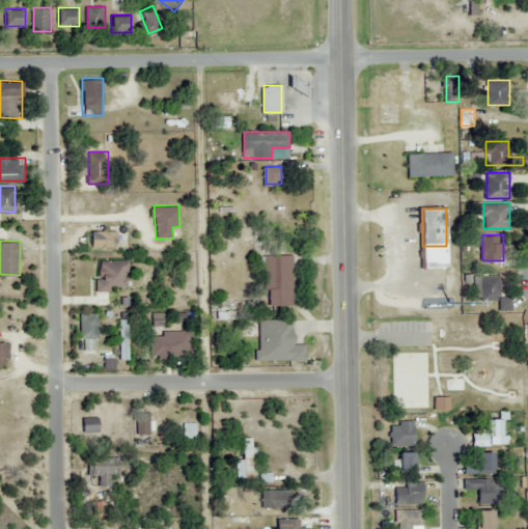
[(294,255),(267,255),(267,304),(294,304),(294,255)]
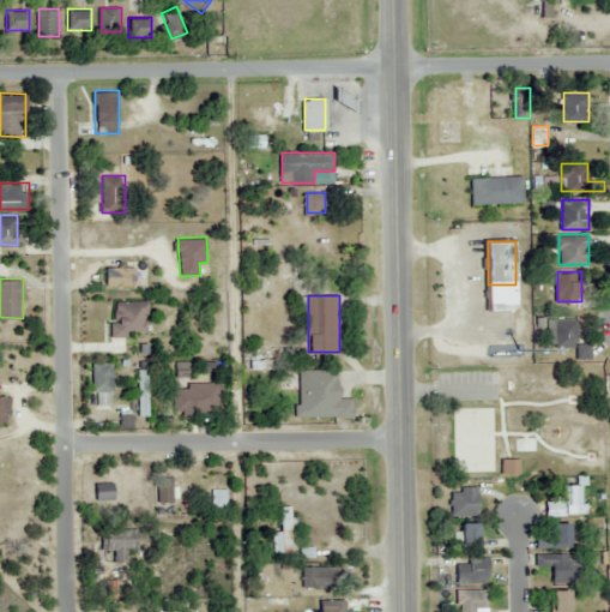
[(150,300),(114,300),(114,334),(150,334),(150,300)]
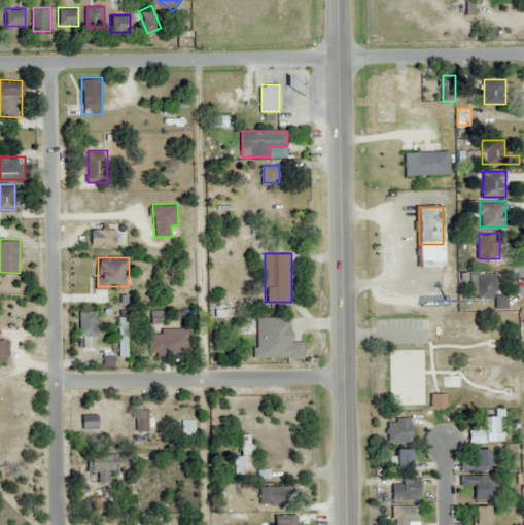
[(496,308),(509,308),(509,294),(496,294),(496,271),(478,271),(478,296),(496,296),(496,308)]
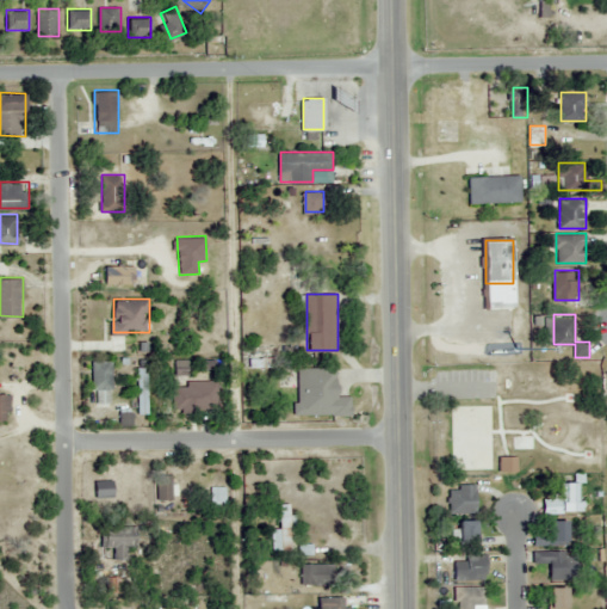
[(113,360),(94,360),(94,401),(113,401),(113,360)]
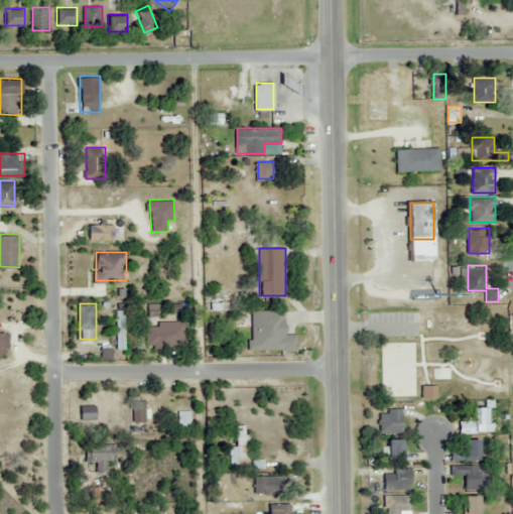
[(127,309),(118,309),(118,349),(127,349),(127,309)]
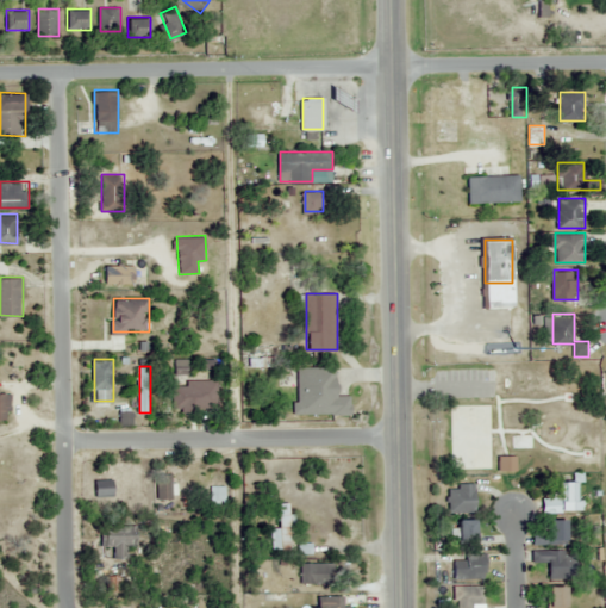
[(337,366),(298,366),(298,413),(351,413),(351,395),(337,395),(337,366)]
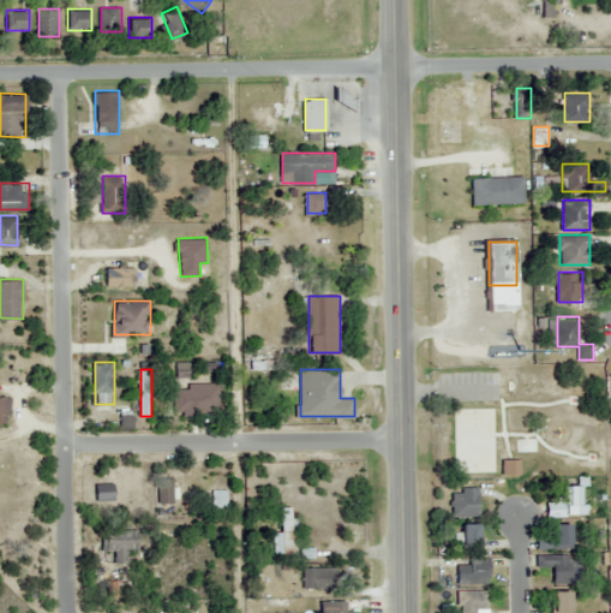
[(205,385),(192,385),(192,373),(178,373),(178,405),(205,405),(205,385)]
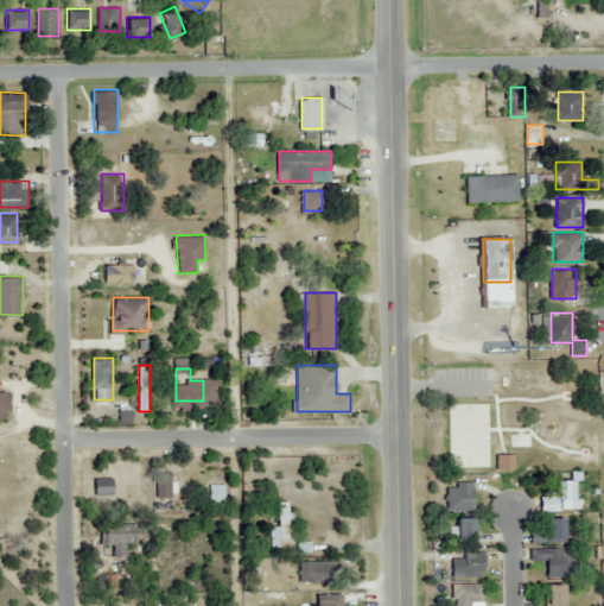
[(0,417),(10,417),(10,391),(0,390),(0,417)]
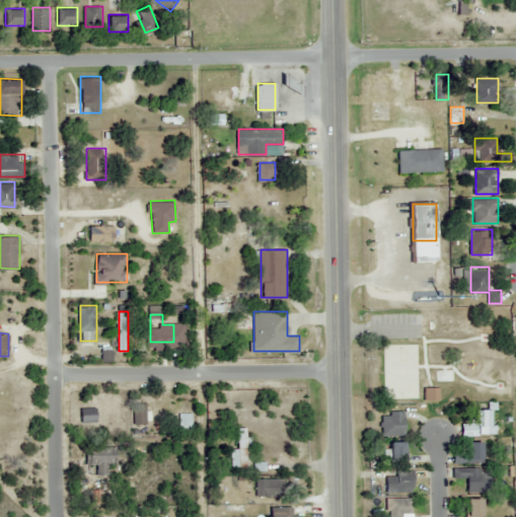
[(149,424),(149,402),(134,402),(134,424),(149,424)]
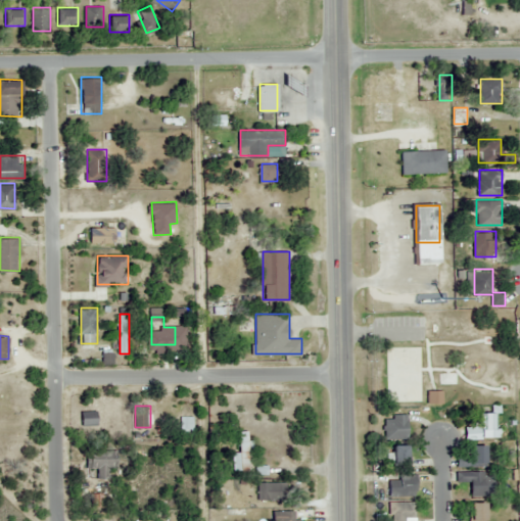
[(99,410),(83,410),(83,425),(99,425),(99,410)]
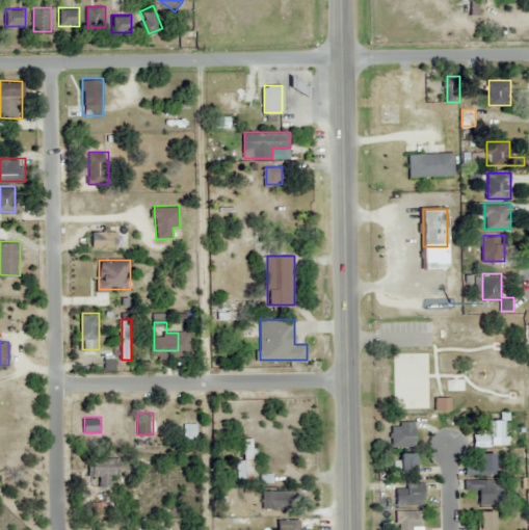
[(491,433),(478,433),(478,444),(506,444),(506,419),(491,419),(491,433)]
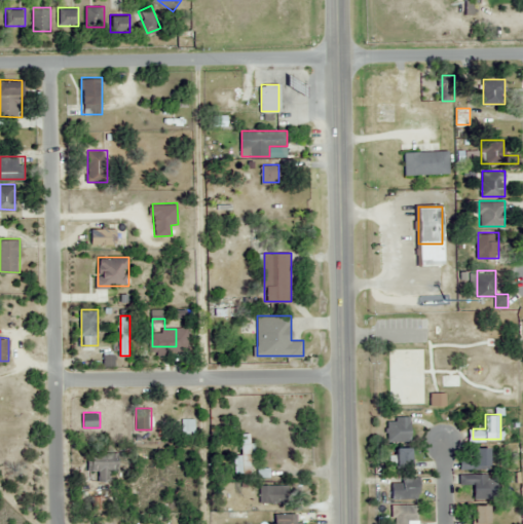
[(411,416),(388,416),(388,441),(411,441),(411,416)]
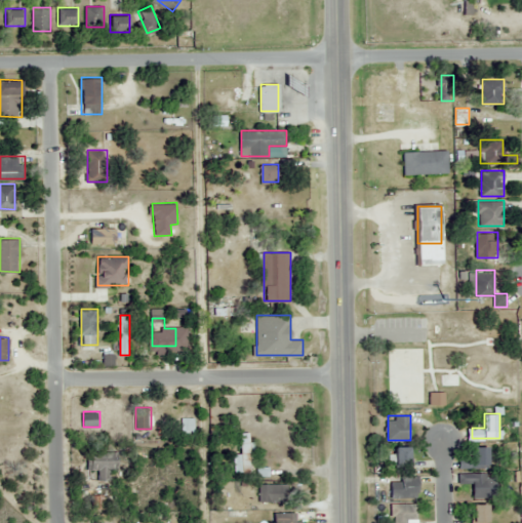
[(196,437),(196,417),(183,417),(183,437),(196,437)]
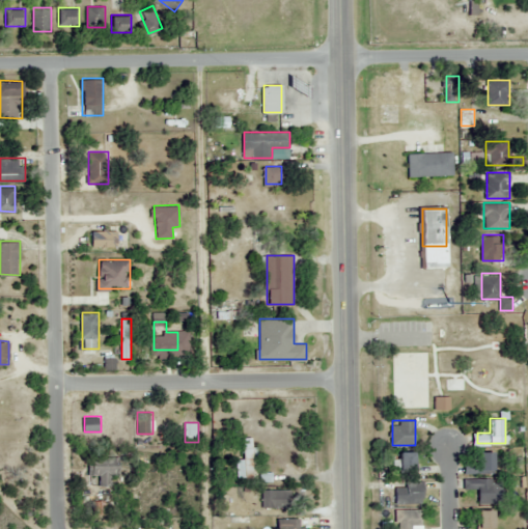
[(0,428),(0,438),(25,439),(25,429),(0,428)]
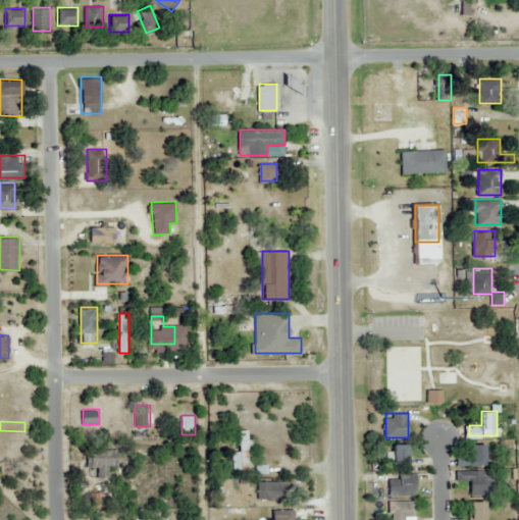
[(241,467),(252,467),(251,430),(240,430),(241,467)]
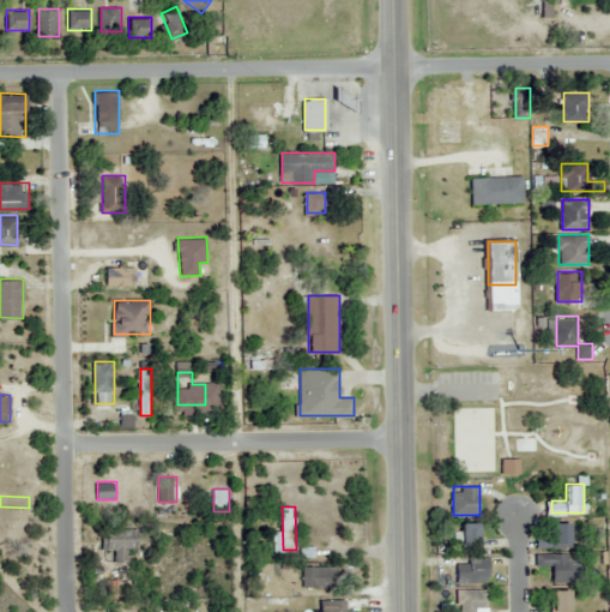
[(479,522),(461,522),(460,543),(479,543),(479,522)]
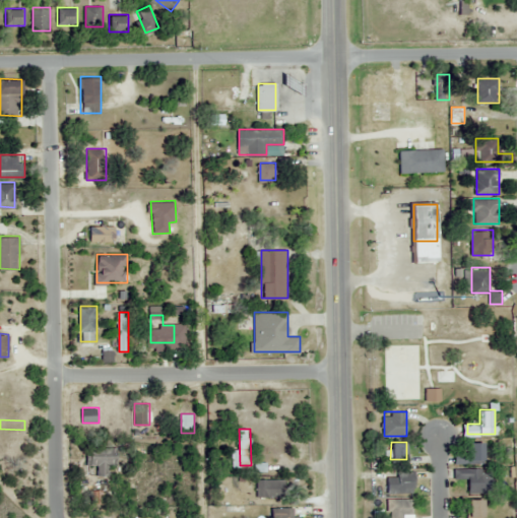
[(485,462),(485,442),(468,442),(468,462),(485,462)]
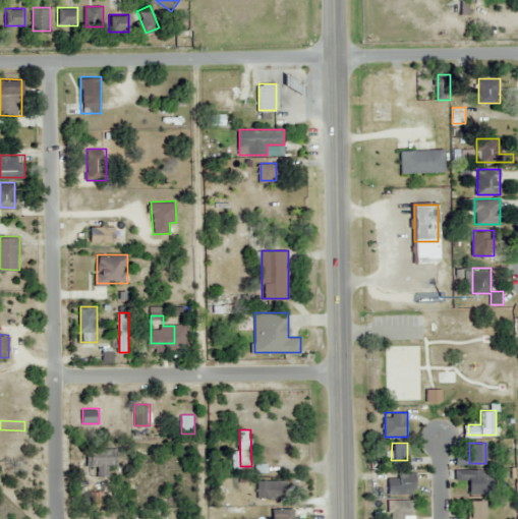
[(13,444),(13,454),(22,454),(22,444),(13,444)]
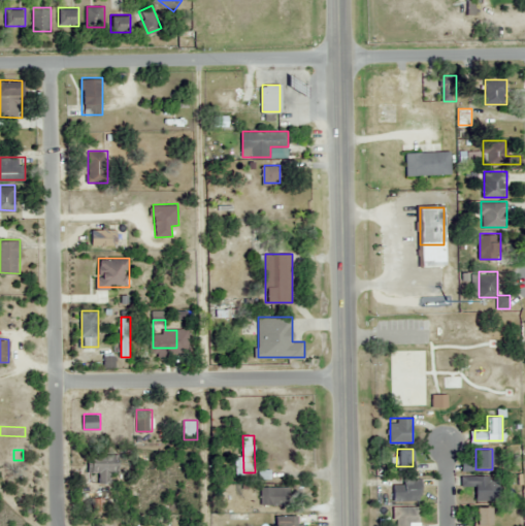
[(88,471),(100,471),(100,483),(118,483),(118,454),(88,454),(88,471)]
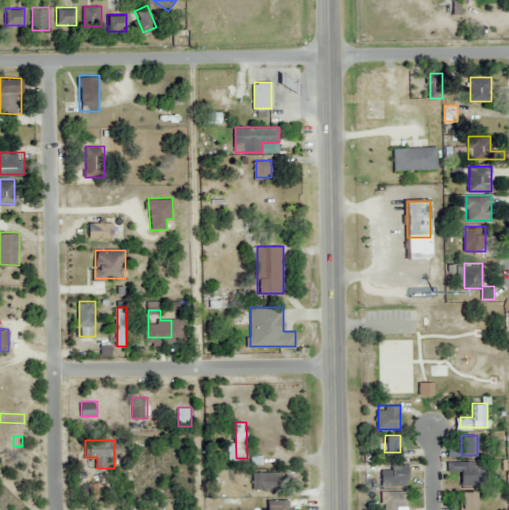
[(479,461),(449,461),(449,471),(462,471),(462,483),(479,483),(479,461)]
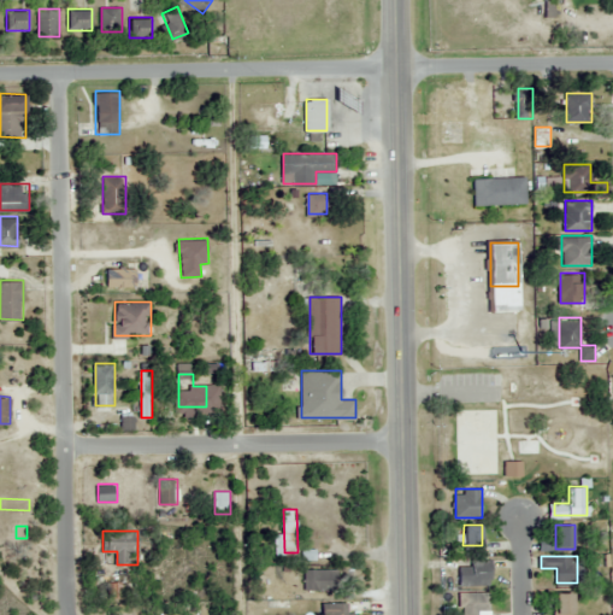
[(493,557),(471,557),(471,563),(460,563),(460,584),(493,584),(493,557)]
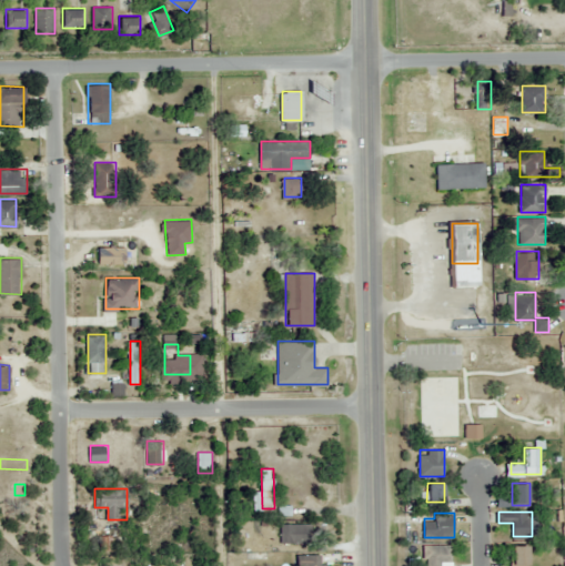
[(282,523),(282,543),(314,543),(314,523),(282,523)]
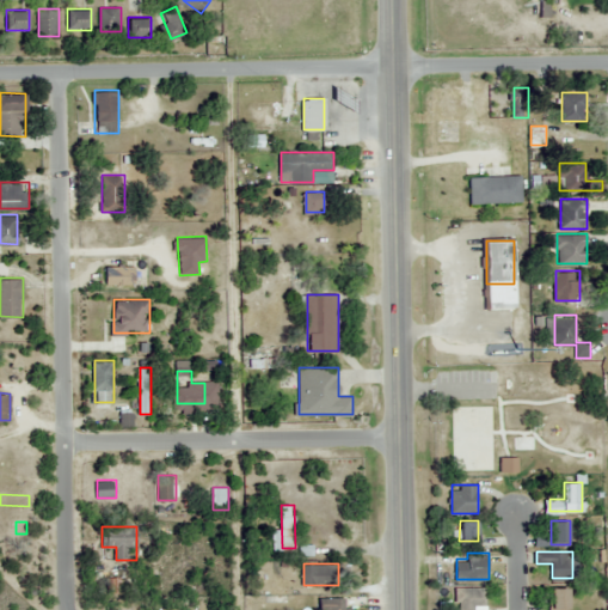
[(476,609),(476,607),(487,607),(487,586),(459,586),(459,609),(476,609)]
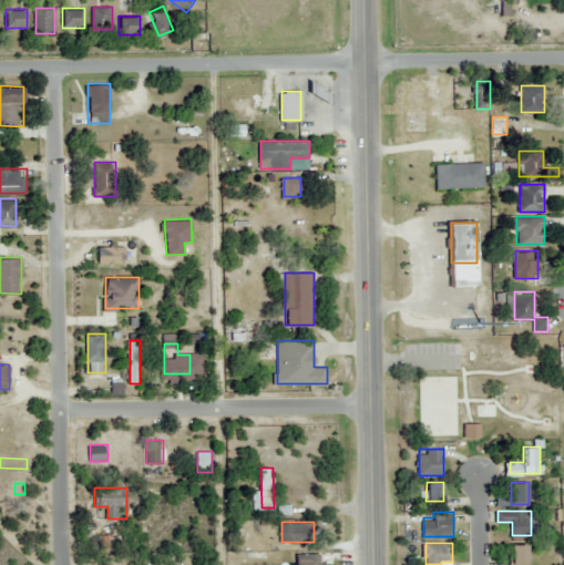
[(512,545),(512,563),(527,563),(527,545),(512,545)]
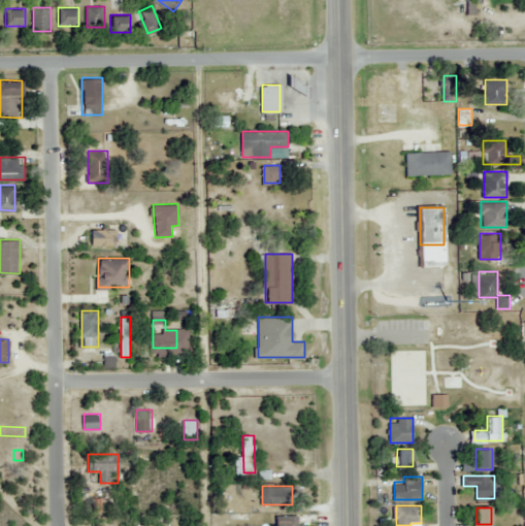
[(301,525),(302,515),(279,515),(277,525),(301,525)]
